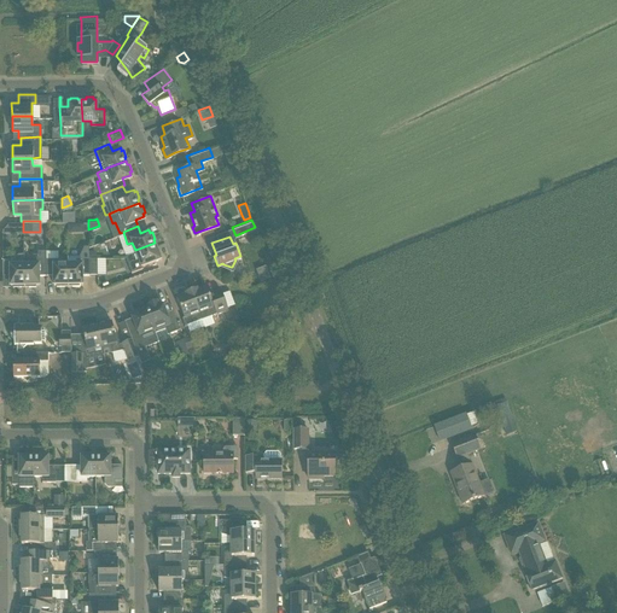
[(124,255),(131,270),(141,266),(141,263),(159,257),(158,254),(161,254),(157,246),(156,246),(155,243),(135,250),(124,255)]
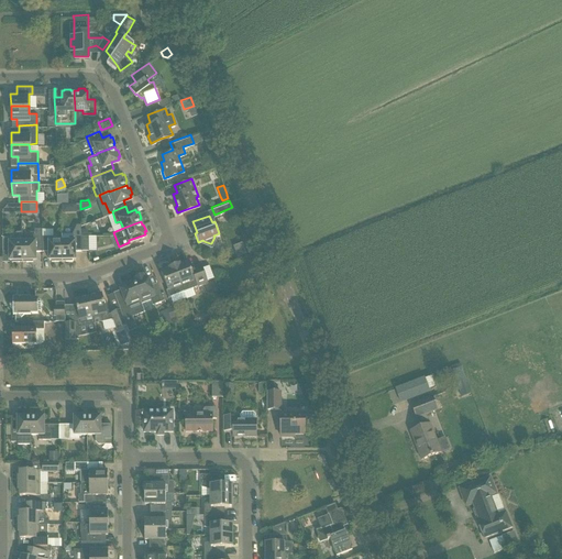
[(65,256),(65,259),(72,259),(72,256),(74,256),(74,249),(80,249),(80,233),(80,222),(76,222),(72,230),(61,231),(61,239),(61,258),(65,256)]
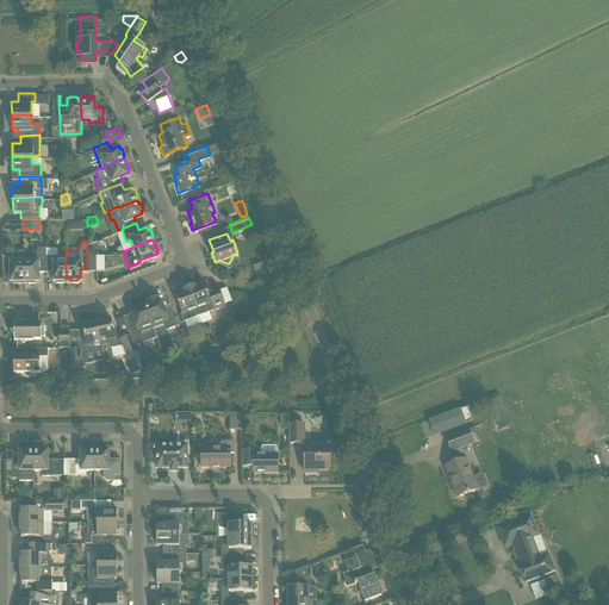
[(28,279),(28,280),(35,280),(35,279),(37,279),(37,269),(44,269),(44,253),(44,244),(36,245),(36,249),(31,249),(31,259),(23,259),(23,279),(28,279)]
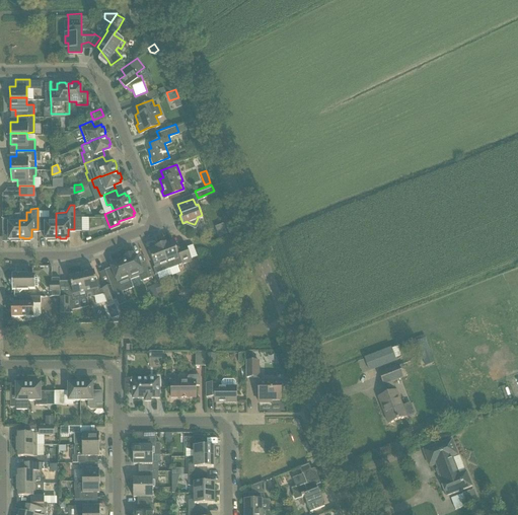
[(10,237),(10,239),(16,239),(16,237),(19,237),(19,220),(19,211),(14,211),(7,216),(1,216),(1,229),(7,229),(8,237),(10,237)]
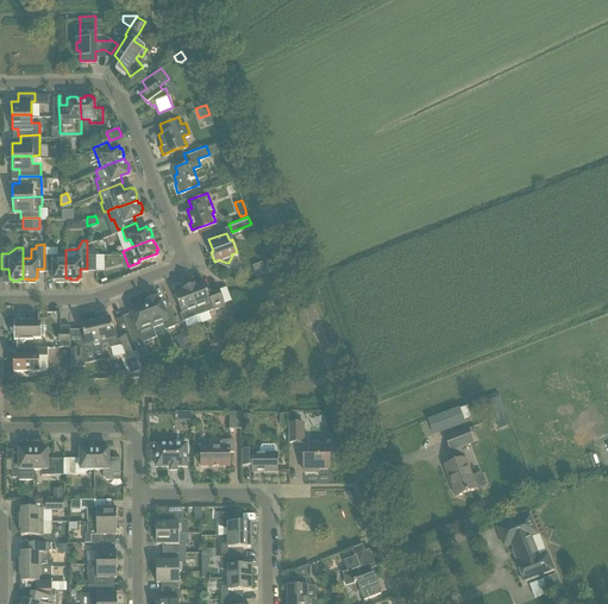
[(55,277),(55,280),(62,280),(62,278),(66,278),(66,258),(57,258),(57,252),(44,252),(44,269),(51,269),(51,278),(55,277)]
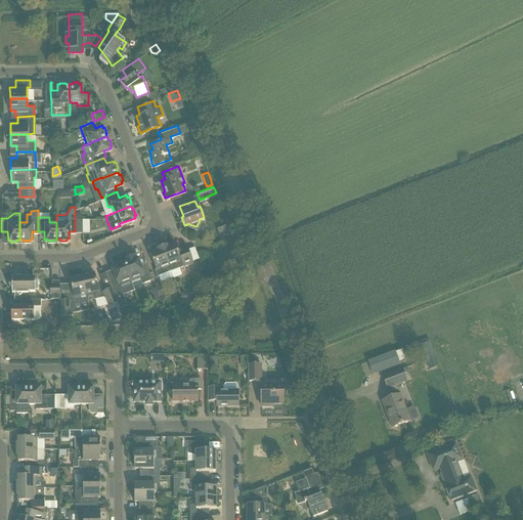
[(224,223),(217,226),(220,235),(227,232),(224,223)]
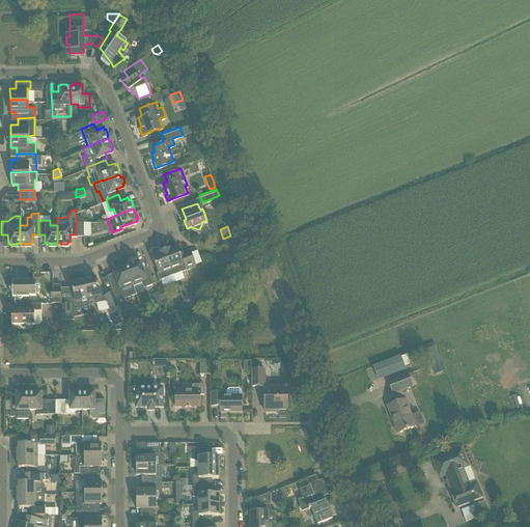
[(163,248),(172,272),(195,264),(189,247),(183,250),(184,252),(180,254),(176,244),(169,247),(168,246),(163,248)]
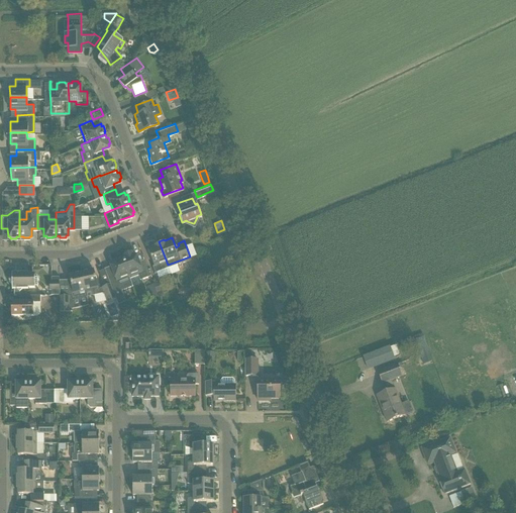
[(155,244),(146,247),(152,264),(151,264),(153,271),(156,270),(168,265),(159,241),(153,243),(155,244)]
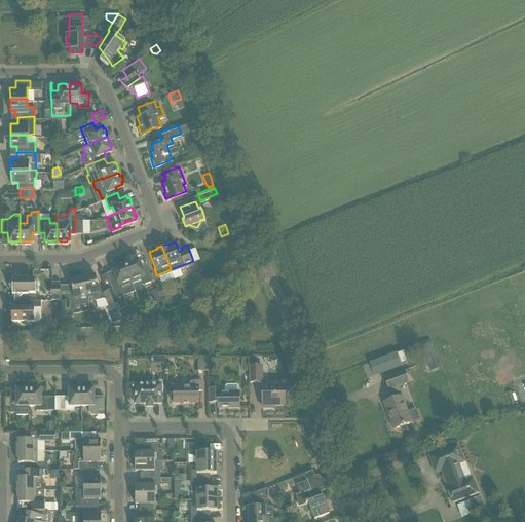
[(140,277),(142,283),(149,280),(147,273),(144,275),(138,258),(135,259),(133,255),(122,259),(130,282),(140,277)]
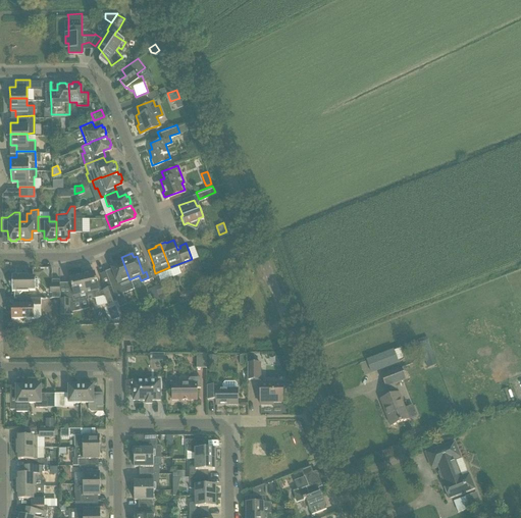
[(112,269),(106,271),(110,285),(116,299),(123,296),(121,291),(133,287),(129,279),(121,257),(121,258),(119,259),(119,258),(113,260),(113,261),(110,263),(112,269)]
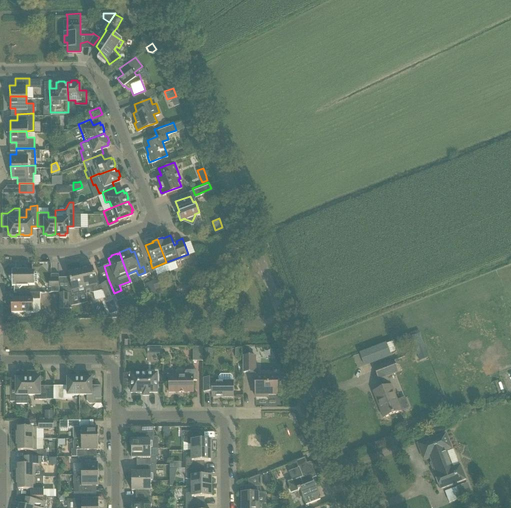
[(102,288),(105,297),(114,293),(108,279),(100,282),(100,283),(98,283),(96,275),(94,276),(92,264),(79,267),(83,285),(90,283),(91,290),(102,288)]
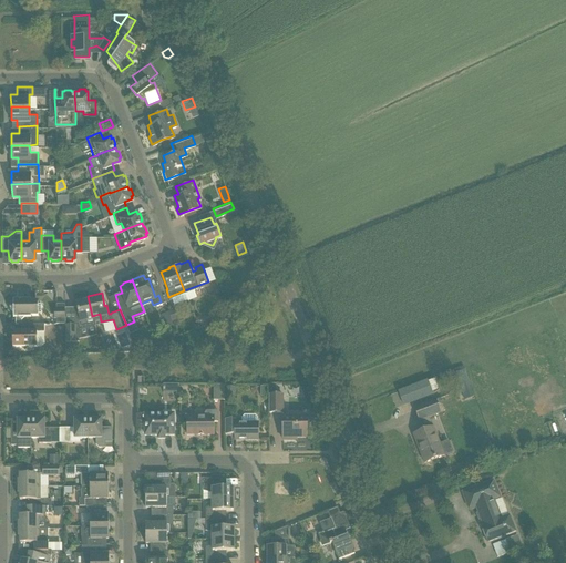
[(14,315),(14,321),(20,321),(20,317),(23,315),(29,315),(30,314),(37,314),(37,310),(37,299),(30,299),(30,297),(23,297),(20,295),(18,297),(12,297),(12,303),(9,306),(12,309),(12,315),(14,315)]
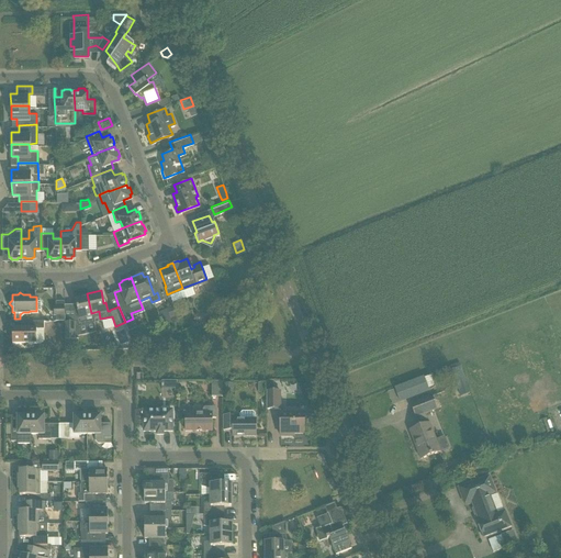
[(87,293),(74,297),(75,302),(75,303),(77,309),(74,310),(77,324),(81,323),(83,322),(93,321),(91,313),(87,293)]
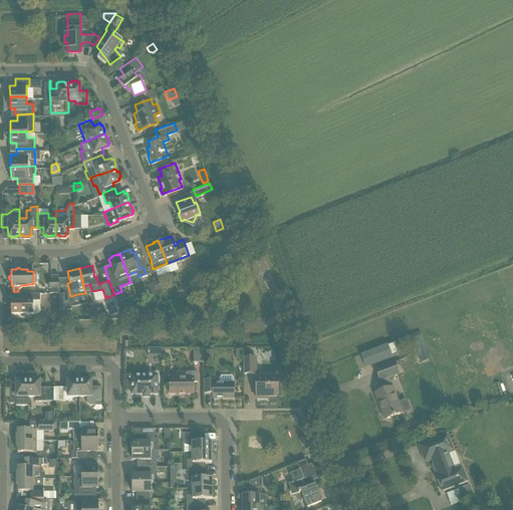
[(50,286),(50,290),(58,290),(58,276),(58,272),(50,272),(50,277),(48,277),(48,286),(50,286)]
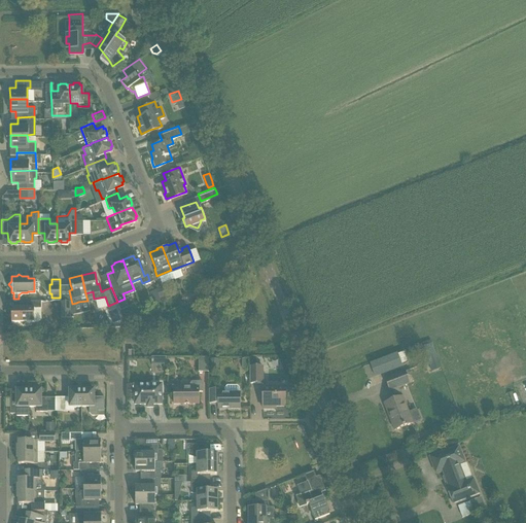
[(165,293),(161,284),(154,286),(155,287),(159,295),(165,293)]
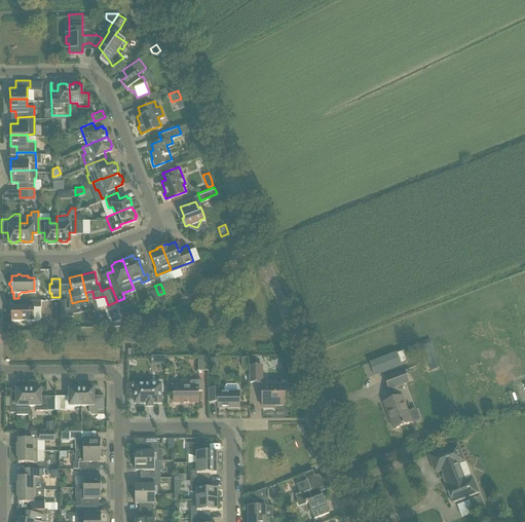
[(148,289),(151,298),(158,295),(155,287),(148,289)]
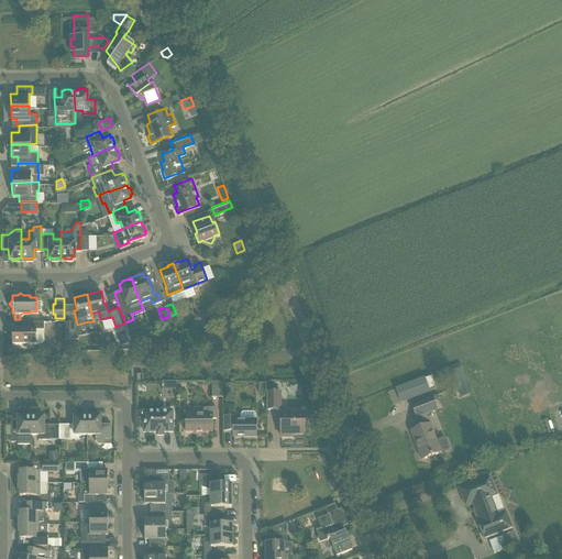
[(20,342),(23,346),(28,341),(35,341),(40,341),(43,338),(43,319),(29,319),(29,326),(11,327),(11,332),(9,335),(11,337),(11,342),(20,342)]
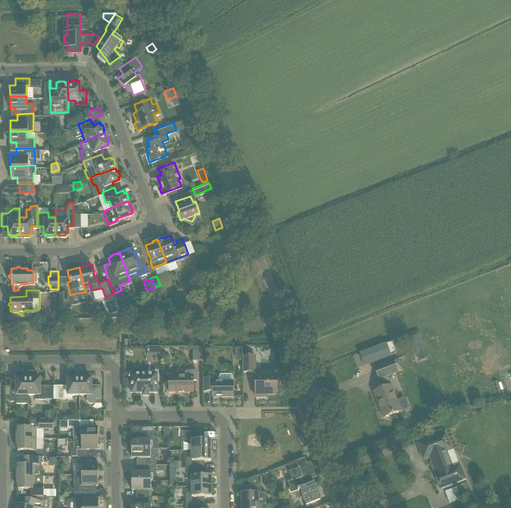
[(58,291),(58,306),(67,306),(67,290),(58,291)]
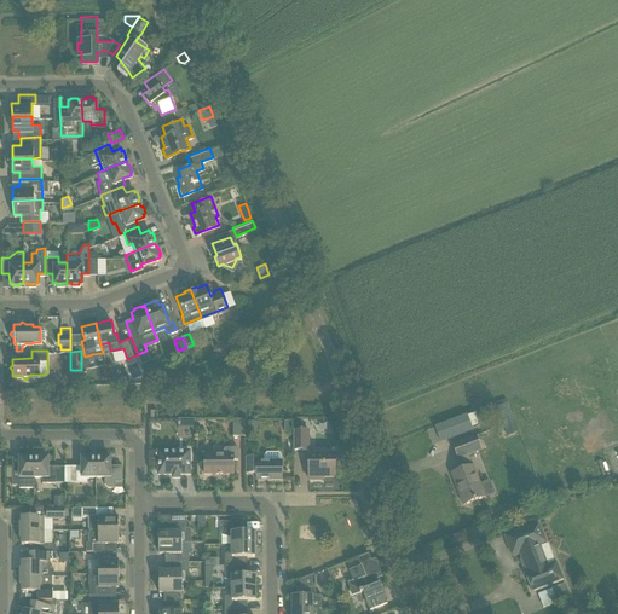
[(138,354),(140,361),(150,358),(146,351),(138,354)]
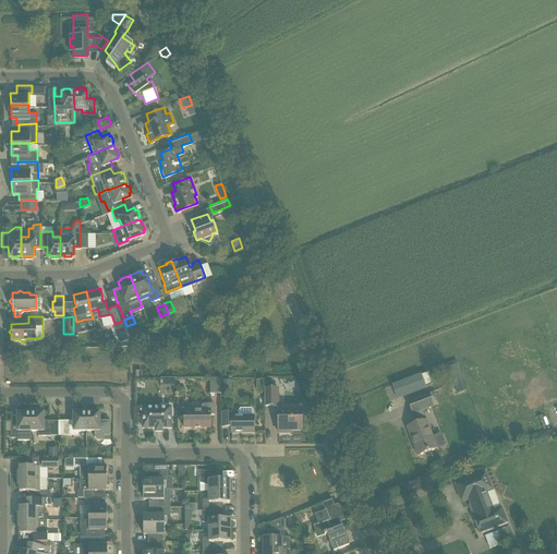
[(391,383),(396,395),(424,384),(420,372),(391,383)]
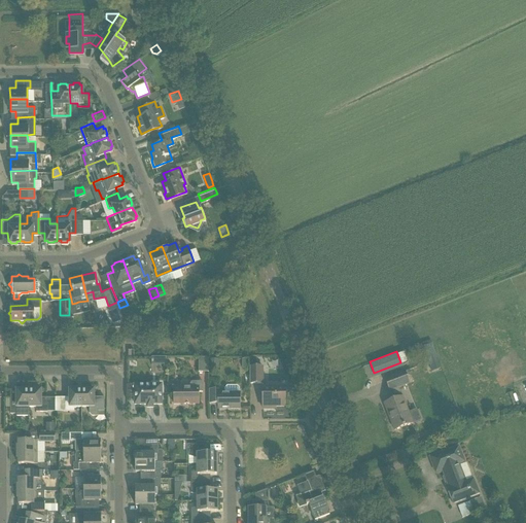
[(198,354),(198,369),(208,369),(208,354),(198,354)]
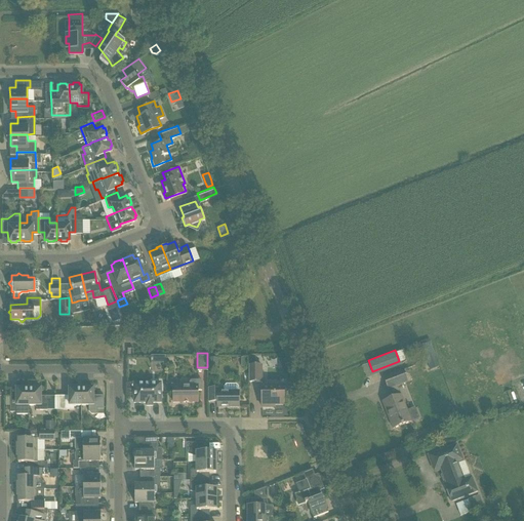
[(208,363),(217,363),(217,354),(208,354),(208,363)]
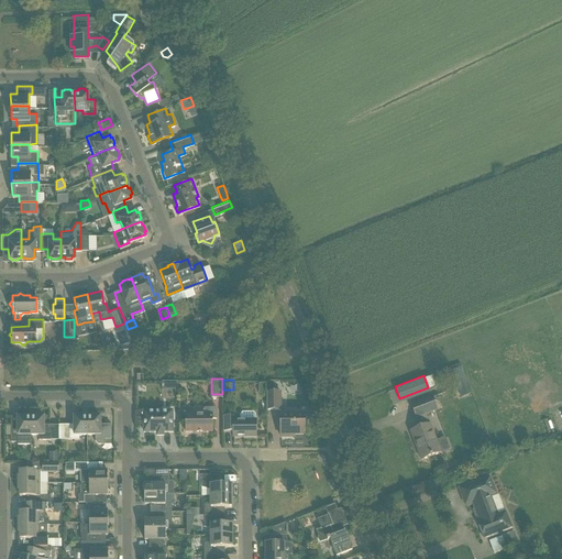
[(266,390),(266,407),(279,407),(279,388),(266,390)]
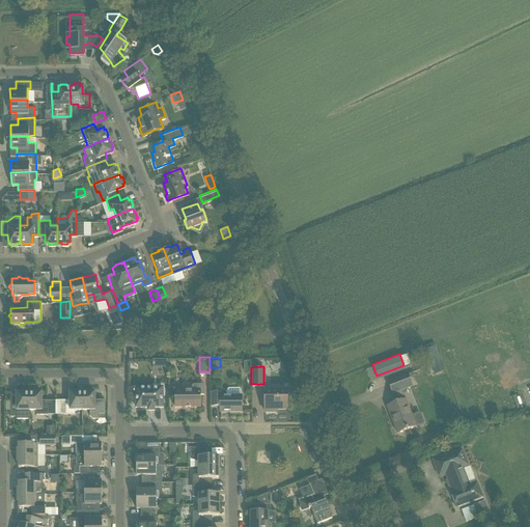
[(398,398),(386,404),(396,431),(406,427),(415,423),(423,420),(419,409),(411,412),(400,387),(411,383),(407,371),(397,376),(387,379),(391,390),(394,389),(398,398)]
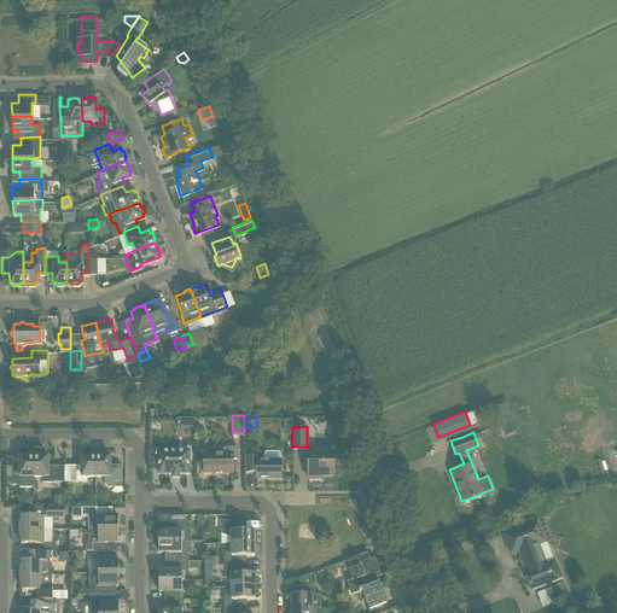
[(203,450),(203,470),(232,470),(232,456),(237,456),(237,448),(232,448),(232,444),(225,444),(222,447),(222,450),(203,450)]
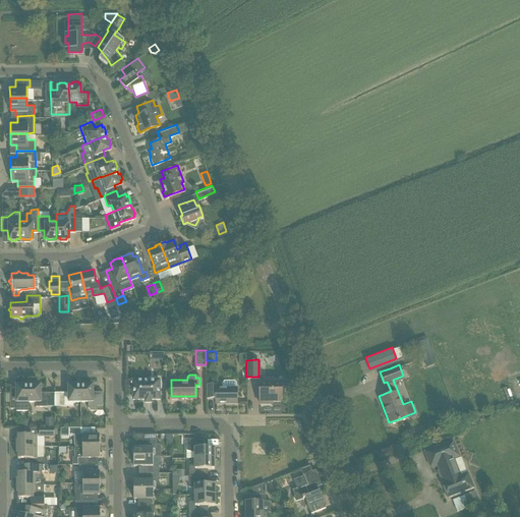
[(132,378),(132,397),(159,396),(159,377),(132,378)]
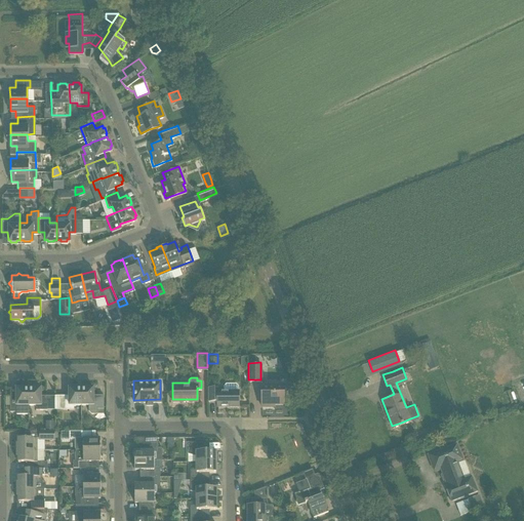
[(216,399),(216,404),(238,404),(238,389),(238,384),(235,381),(226,381),(223,384),(223,389),(213,389),(213,385),(207,385),(207,389),(207,399),(216,399)]
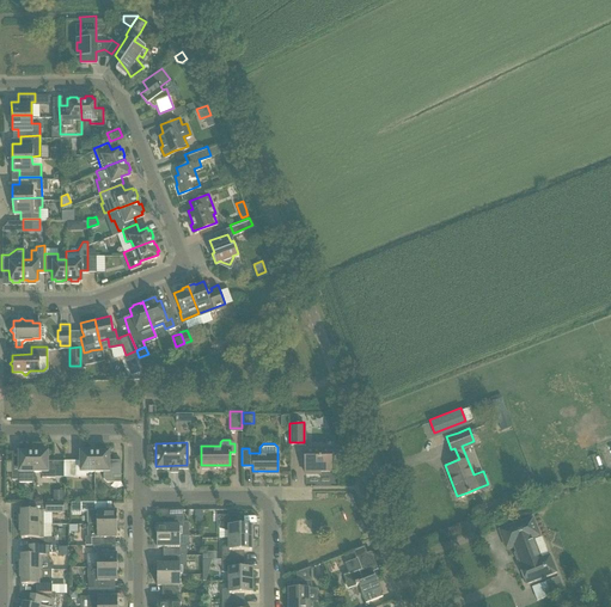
[(18,477),(18,480),(32,479),(32,470),(32,449),(28,449),(28,447),(20,447),(20,449),(18,449),(18,458),(11,458),(11,477),(18,477)]
